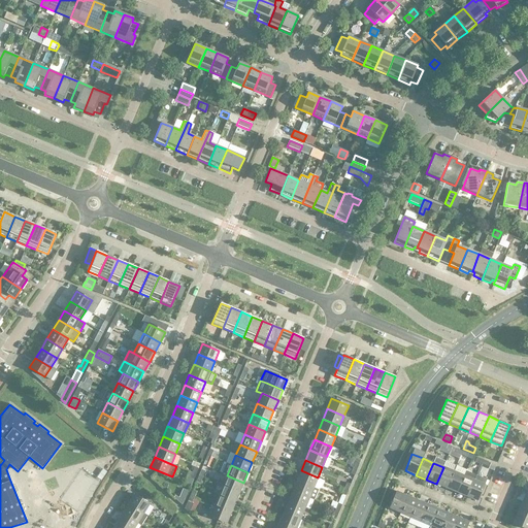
[(453,471),(443,467),(436,484),(447,488),(453,471)]
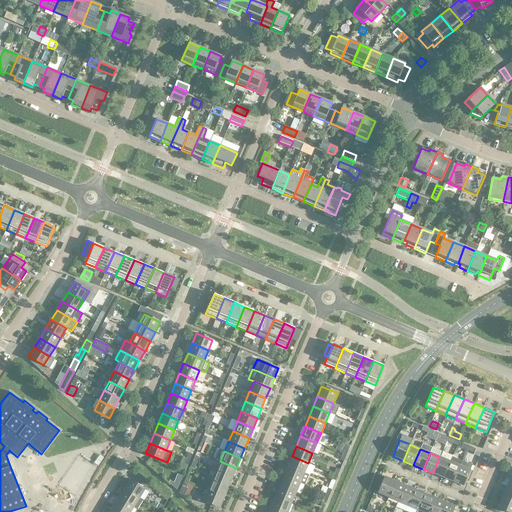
[(308,463),(292,456),(288,466),(304,473),(308,463)]
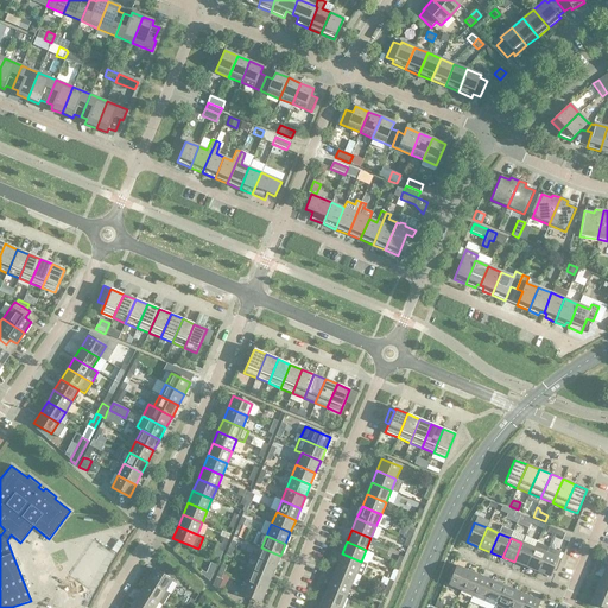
[(213,556),(220,559),(226,546),(221,544),(217,543),(213,556)]
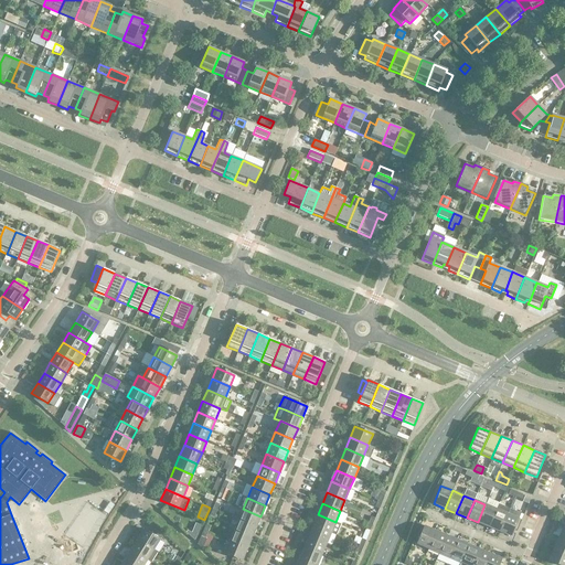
[(496,509),(484,504),(478,522),(489,526),(496,509)]
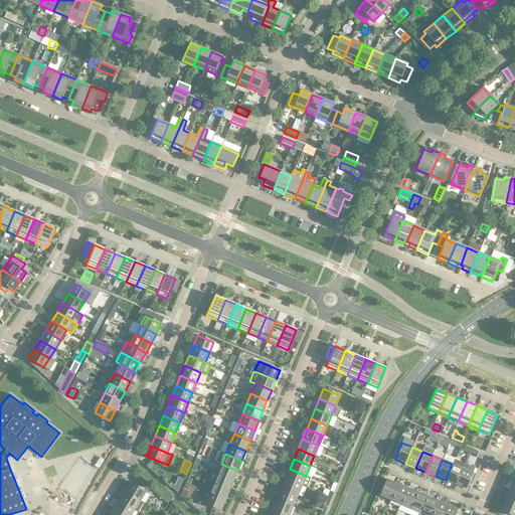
[(454,460),(452,464),(446,480),(456,485),(464,464),(454,460)]
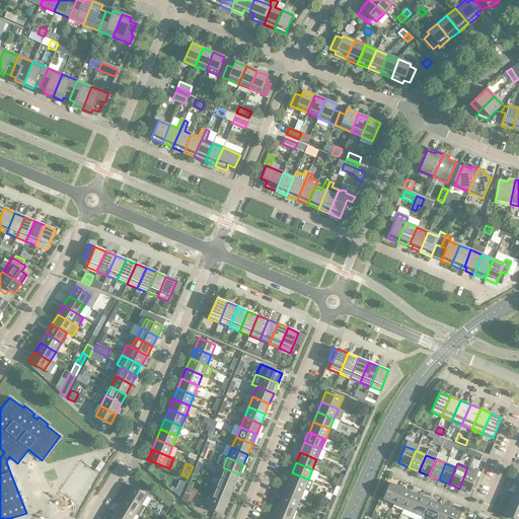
[(239,474),(223,467),(219,477),(235,485),(239,474)]
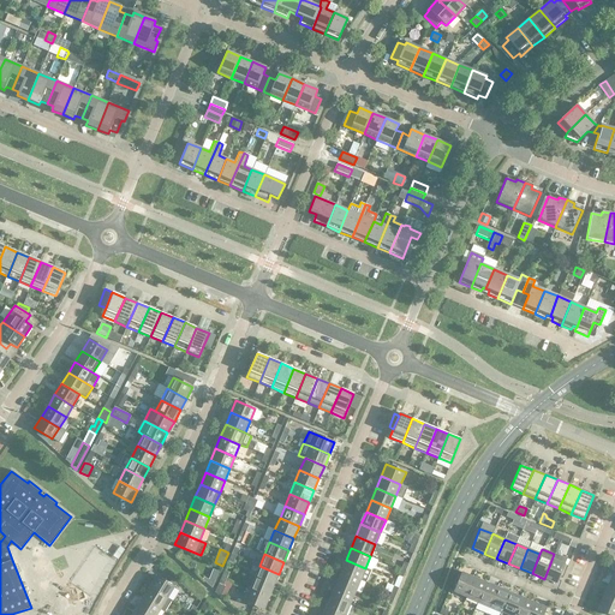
[(567,559),(554,554),(544,579),(556,584),(567,559)]
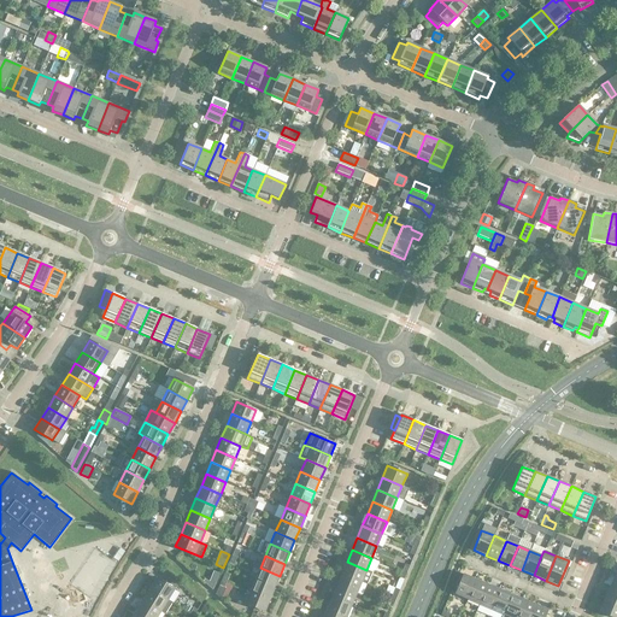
[(371,573),(366,570),(347,562),(342,574),(362,582),(366,585),(371,573)]
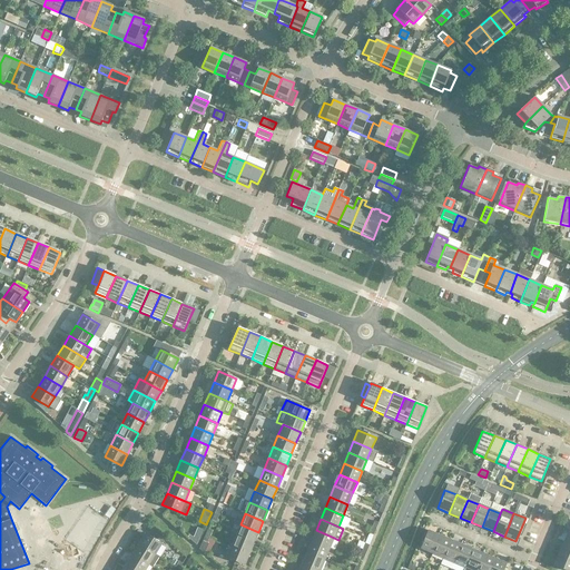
[(258,532),(241,524),(236,536),(254,543),(258,532)]
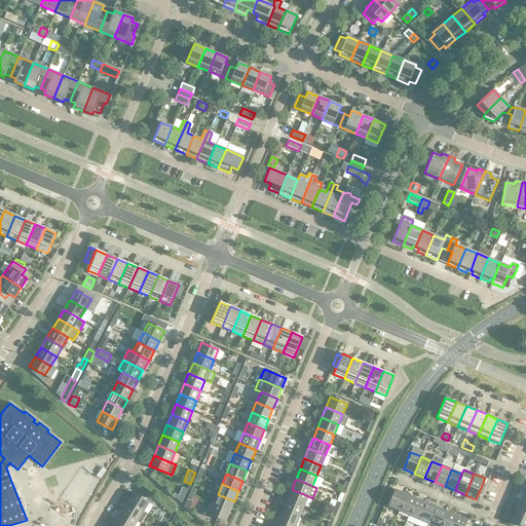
[(181,502),(187,489),(182,487),(179,496),(178,495),(176,498),(181,502)]
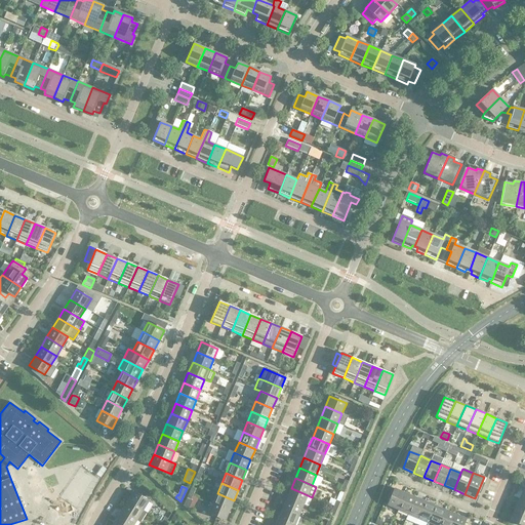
[(308,495),(291,488),(286,498),(303,506),(308,495)]
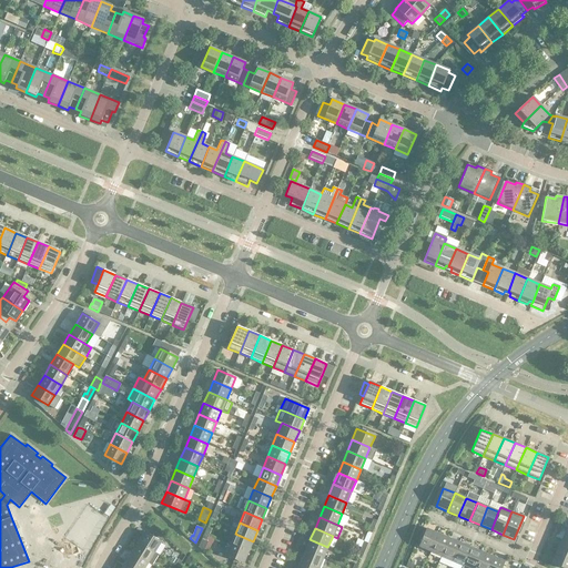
[(418,547),(429,551),(437,534),(426,529),(418,547)]
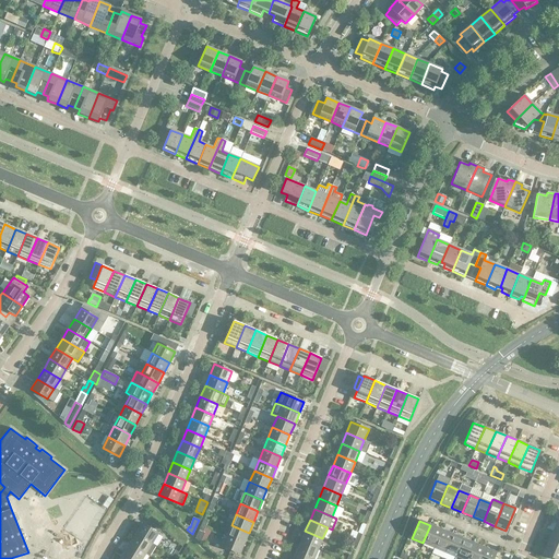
[(142,523),(135,534),(152,544),(161,530),(151,524),(149,527),(142,523)]
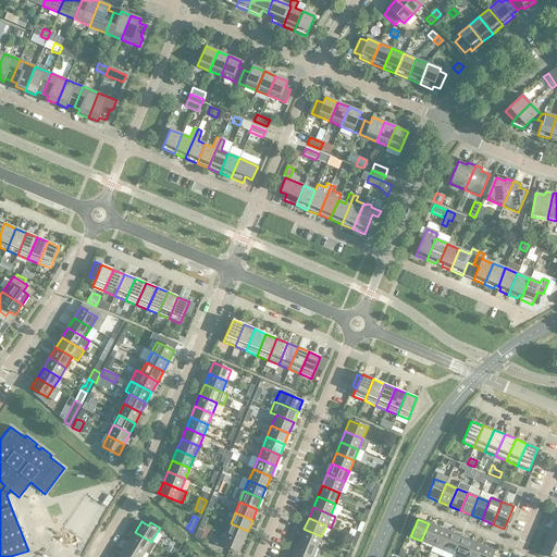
[(205,524),(200,523),(195,536),(199,541),(199,539),(203,531),(201,531),(203,527),(205,524)]
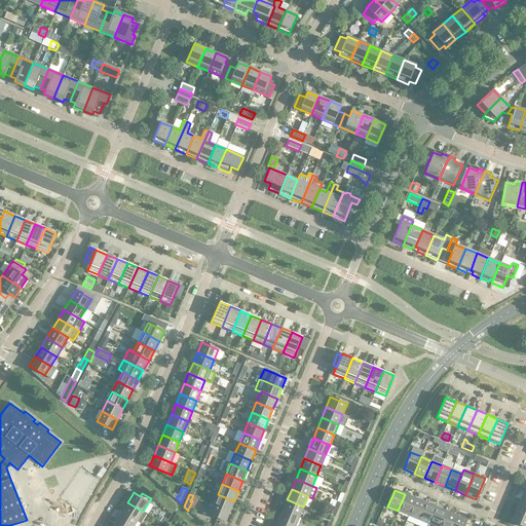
[(234,501),(218,494),(213,504),(229,511),(234,501)]
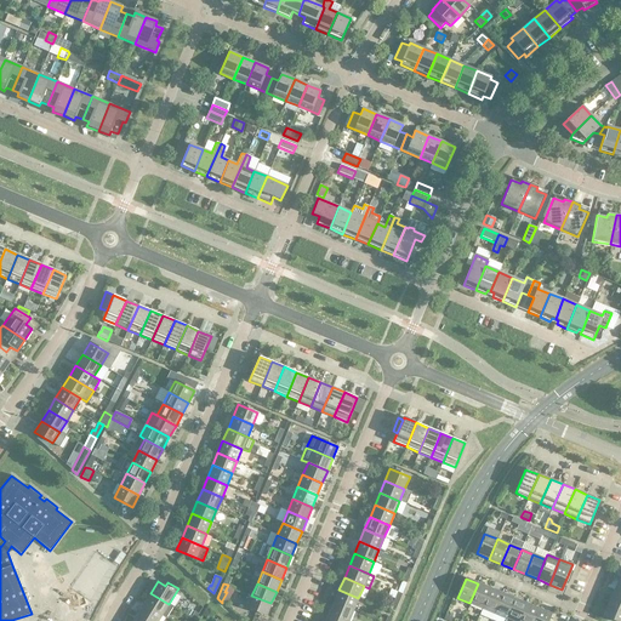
[(490,588),(478,584),(469,603),(482,608),(490,588)]
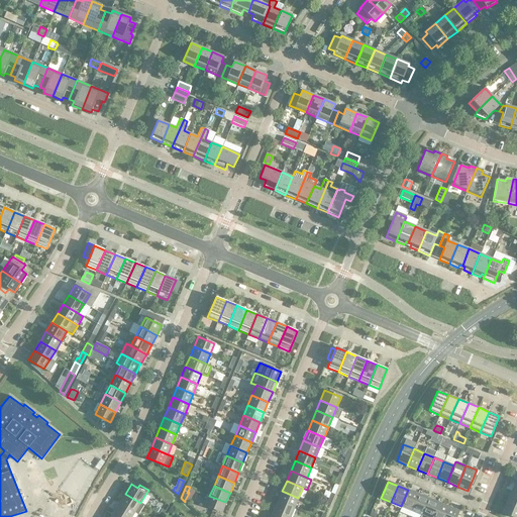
[(189,493),(185,500),(189,502),(192,495),(193,495),(194,491),(189,489),(187,493),(189,493)]
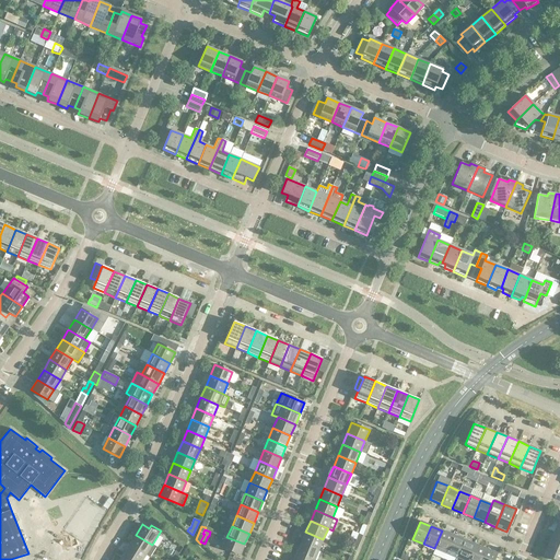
[(453,535),(442,531),(434,548),(445,552),(453,535)]
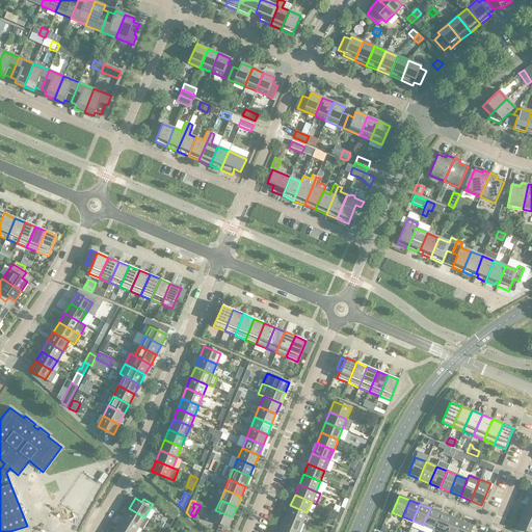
[(307,512),(290,505),(286,515),(302,523),(307,512)]
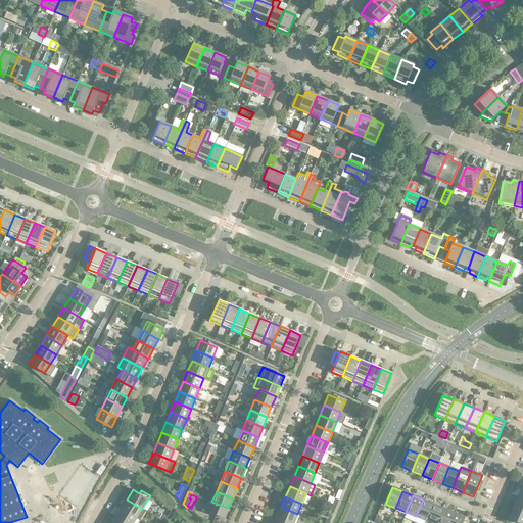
[(522,501),(516,498),(512,509),(522,513),(522,501)]
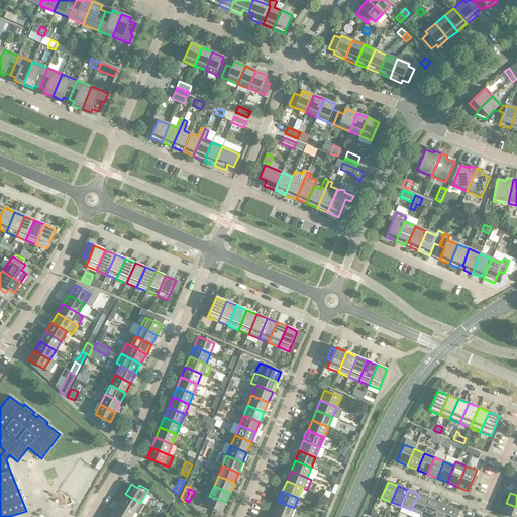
[(143,505),(140,503),(125,494),(119,503),(134,512),(138,514),(143,505)]
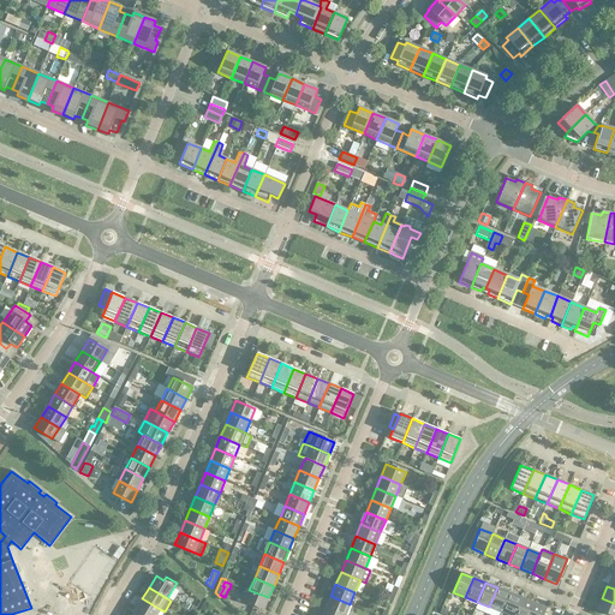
[(509,592),(497,587),(489,607),(501,613),(509,592)]
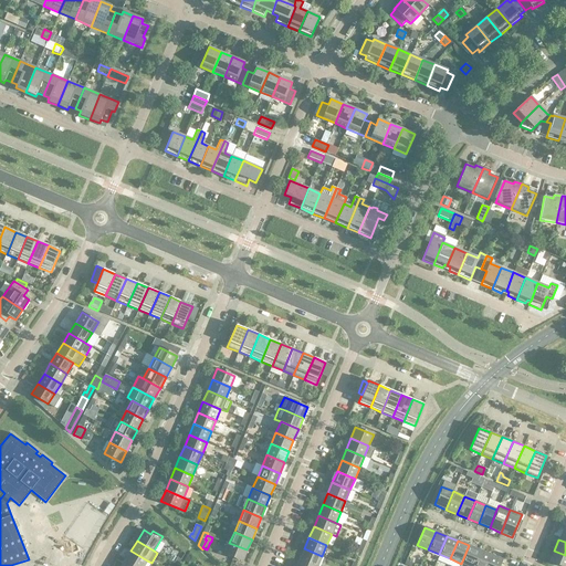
[(247,549),(229,543),(224,554),(242,562),(247,549)]
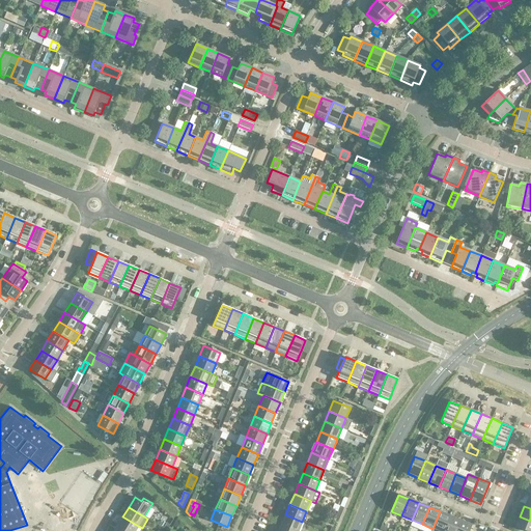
[(444,530),(450,516),(440,511),(432,529),(431,530),(444,530)]
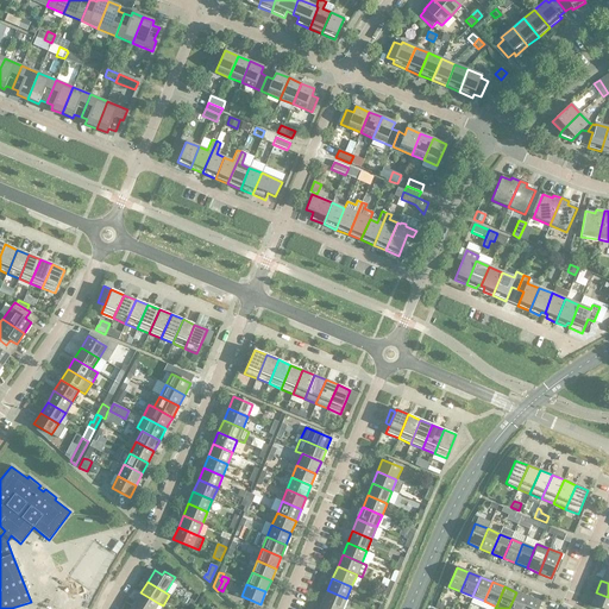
[(341,608),(346,598),(327,590),(322,602),(339,608),(341,608)]
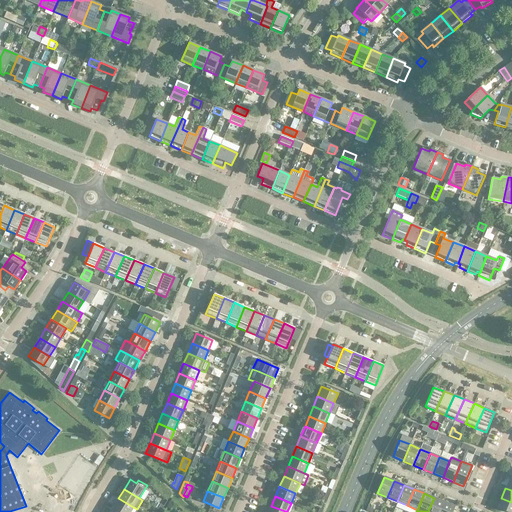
[(130,511),(133,507),(118,498),(113,507),(120,511),(130,511)]
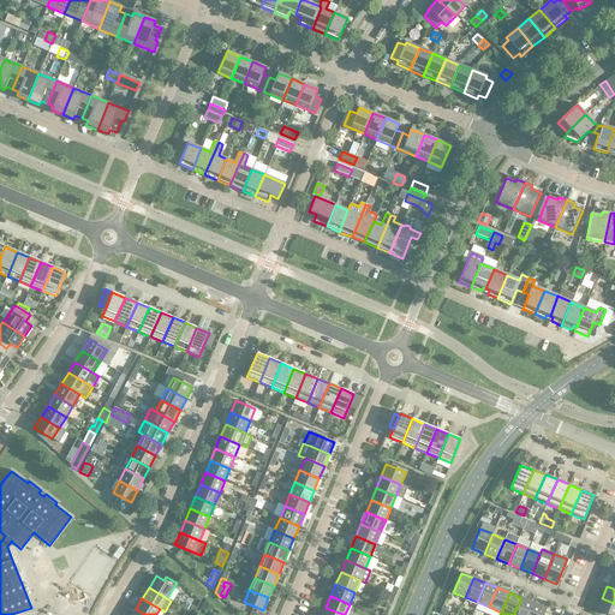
[(527,614),(533,603),(521,598),(514,614),(527,614)]
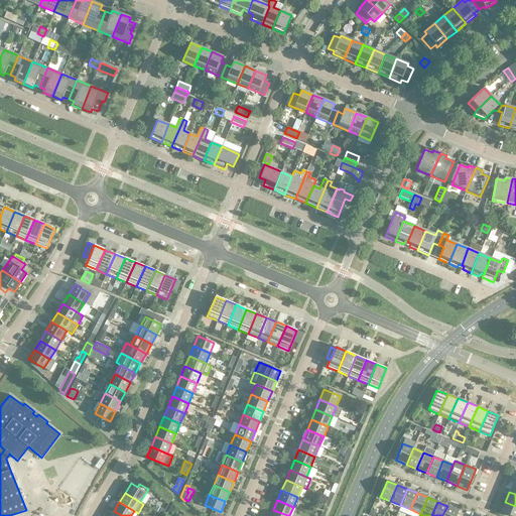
[(515,515),(515,506),(505,502),(501,512),(511,515),(515,515)]
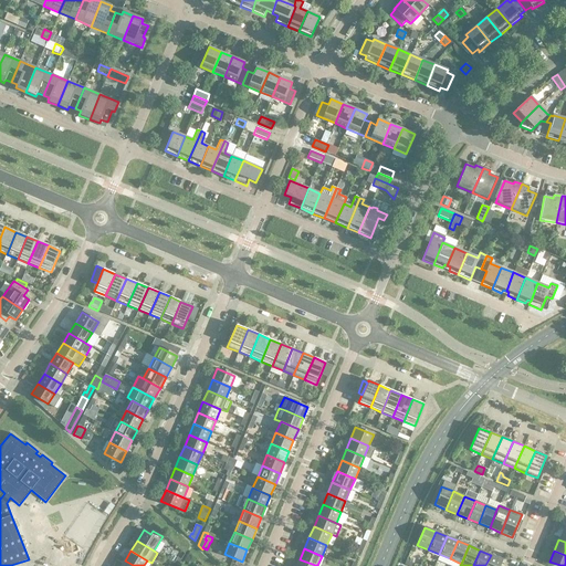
[(499,565),(502,559),(491,555),(485,565),(499,565)]
